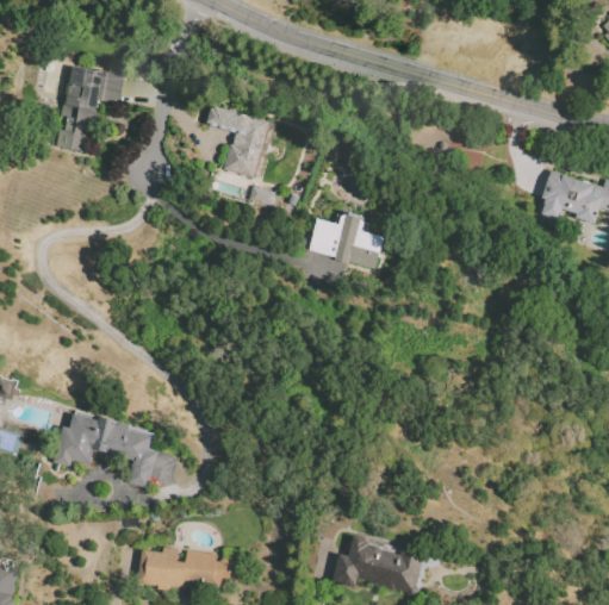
[(125,75),(119,104),(100,100),(101,91),(98,91),(94,108),(97,108),(95,114),(98,114),(97,125),(91,124),(88,135),(94,136),(92,153),(55,145),(58,128),(64,129),(67,118),(60,117),(68,75),(70,75),(72,66),(125,75)]
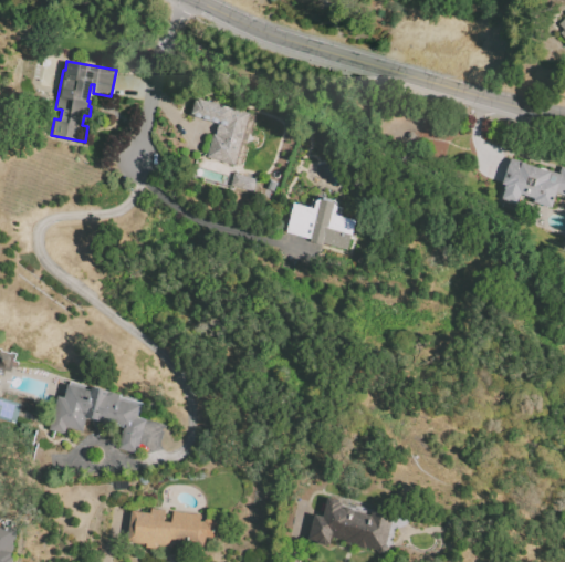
[(190,114),(195,97),(248,113),(233,164),(207,156),(213,134),(222,137),(226,125),(190,114)]
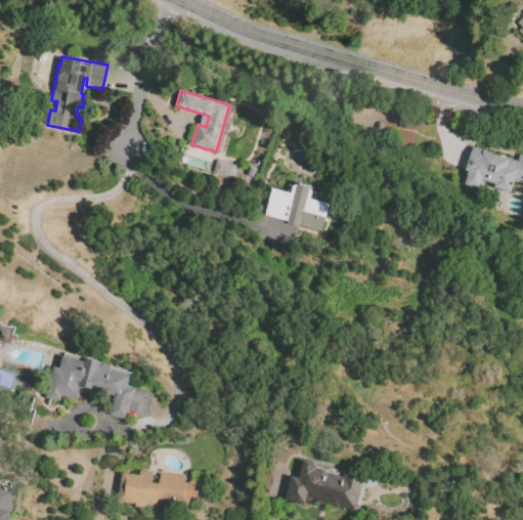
[(471,141),(515,155),(517,148),(522,149),(522,176),(513,174),(509,188),(491,182),(492,179),(480,175),(477,184),(462,178),(466,166),(463,165),(471,141)]
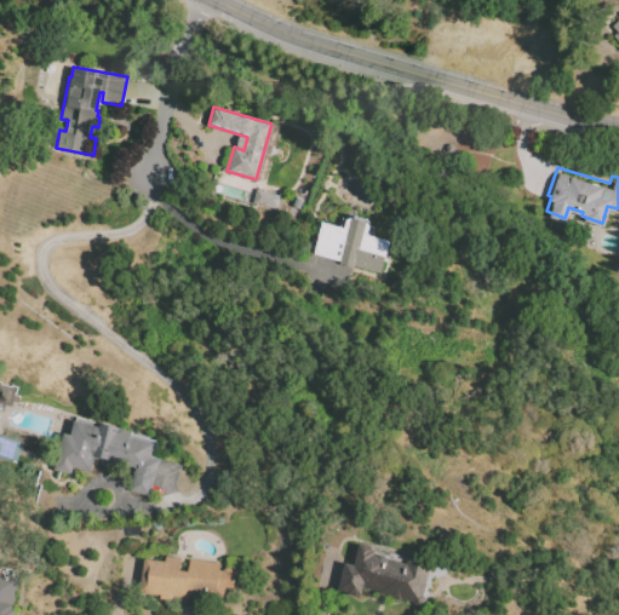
[(250,200),(275,203),(278,189),(252,185),(250,200)]
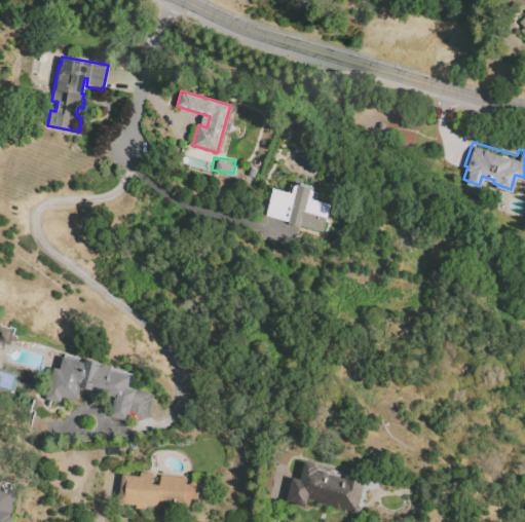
[(331,204),(324,231),(301,225),(299,219),(301,214),(295,213),(294,218),(289,221),(267,215),(273,188),(293,193),(294,186),(301,183),(310,187),(314,191),(312,199),(331,204)]
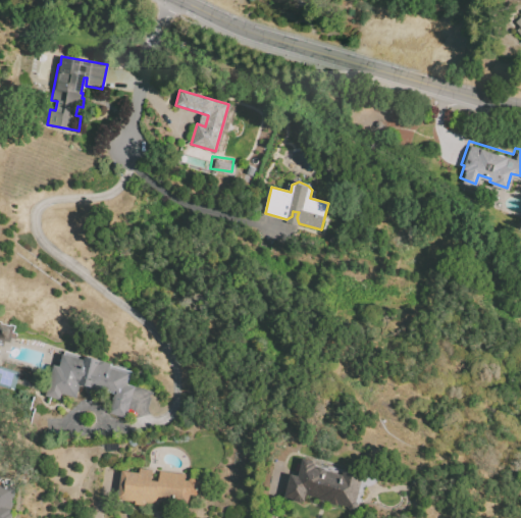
[(0,332),(6,334),(8,323),(0,321),(0,331),(1,331),(0,332)]
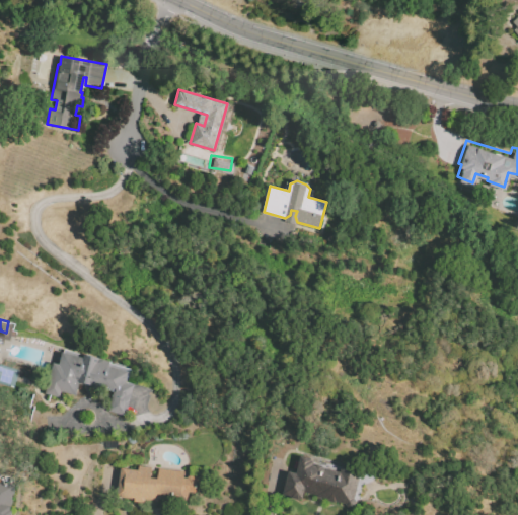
[(85,354),(112,361),(111,367),(129,371),(126,382),(135,385),(126,416),(109,411),(115,392),(79,382),(76,394),(61,390),(59,396),(46,393),(55,363),(61,364),(64,353),(84,359),(85,354)]
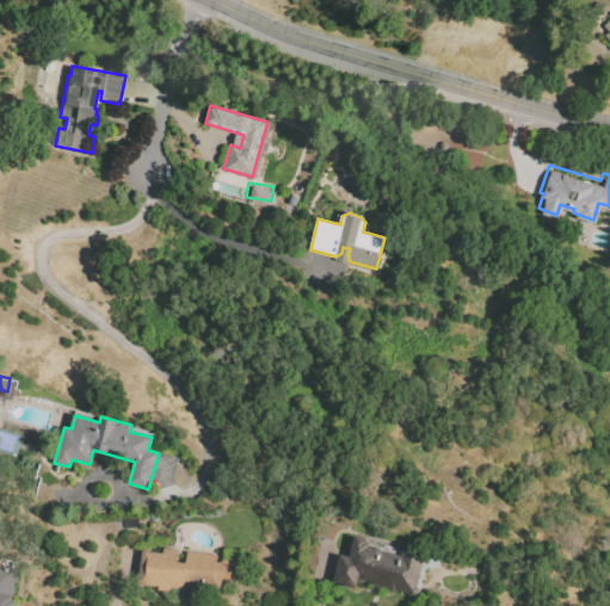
[(352,531),(364,535),(363,537),(367,537),(365,542),(398,550),(399,545),(421,551),(414,581),(416,582),(414,588),(411,592),(402,589),(400,586),(370,579),(371,576),(355,573),(352,580),(332,575),(338,550),(347,552),(352,531)]
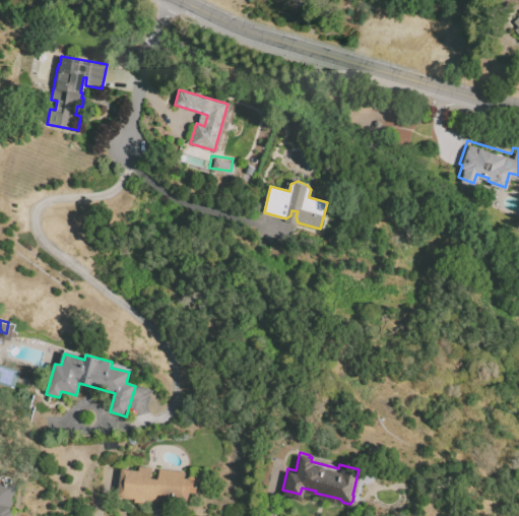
[(119,496),(122,468),(139,471),(140,466),(152,468),(151,478),(158,479),(159,469),(186,472),(185,478),(187,478),(190,476),(197,476),(198,478),(197,494),(189,493),(188,502),(159,499),(159,502),(146,500),(145,503),(135,502),(136,499),(119,496)]
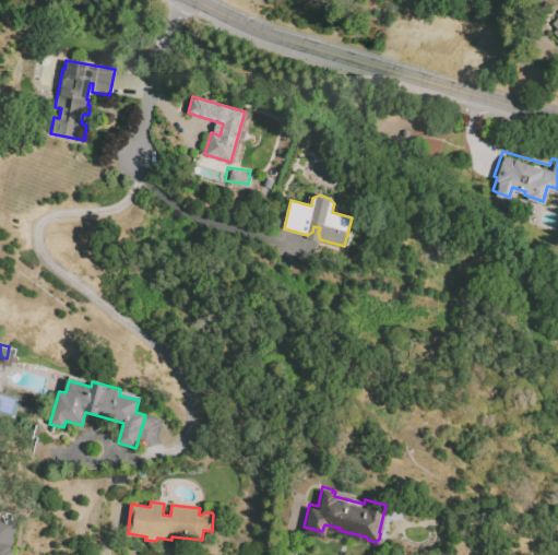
[(0,517),(18,520),(11,554),(0,554),(0,517)]
